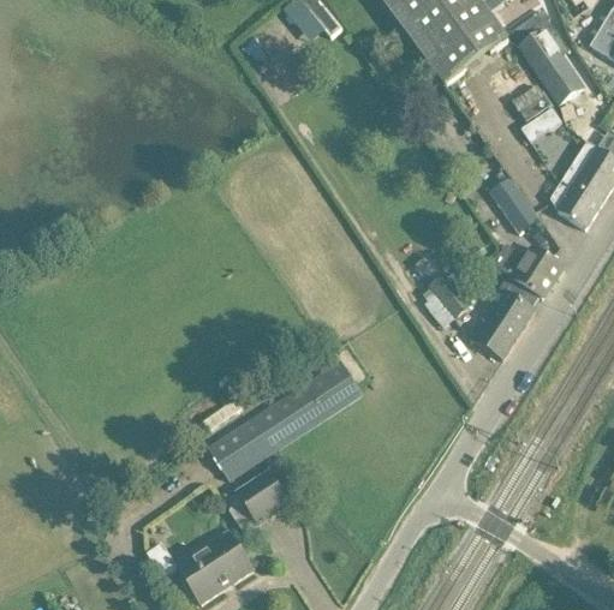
[(383,0),(446,85),(508,40),(490,16),(488,12),(481,3),(478,0),(383,0)]
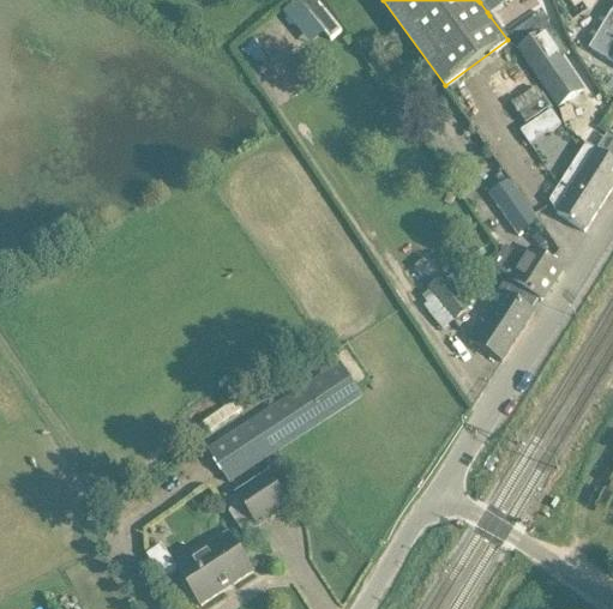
[(482,0),(480,2),(487,12),(499,4),(504,0),(482,0)]
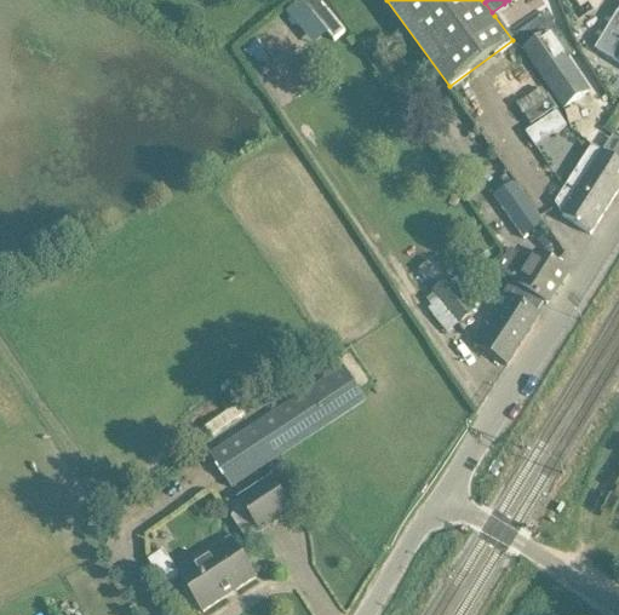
[(509,0),(504,4),(513,16),(533,0),(509,0)]
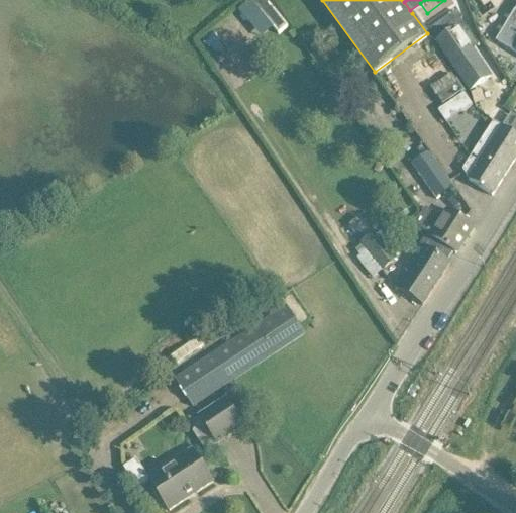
[(460,29),(437,43),(468,90),(490,76),(460,29)]
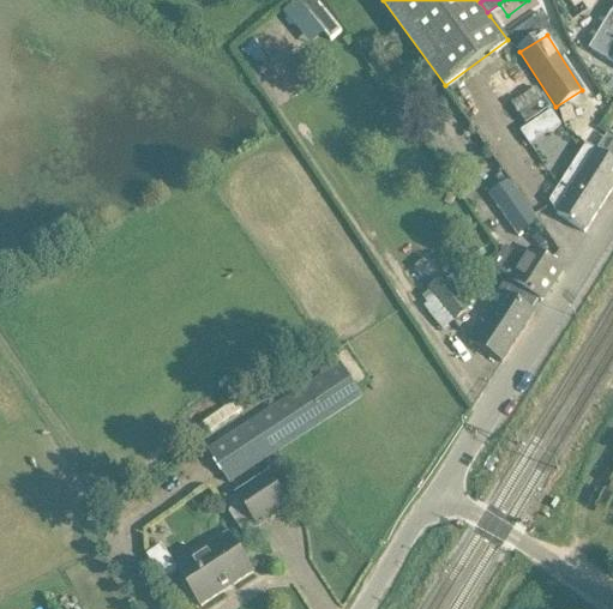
[(568,170),(548,199),(556,210),(556,211),(583,229),(612,182),(612,158),(596,148),(577,176),(568,170)]
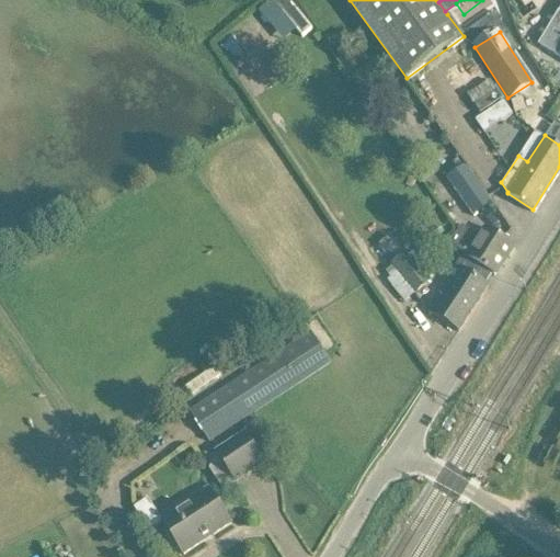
[(464,162),(446,175),(472,213),(491,200),(464,162)]
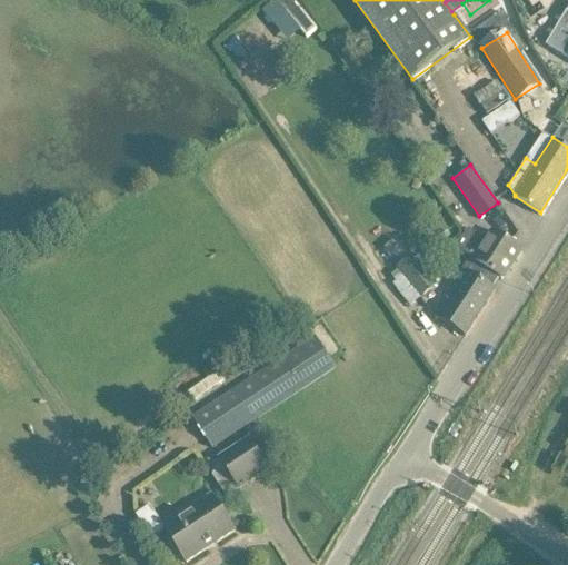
[(469,255),(497,274),(501,276),(520,246),(494,229),(487,238),(467,226),(455,246),(469,255)]
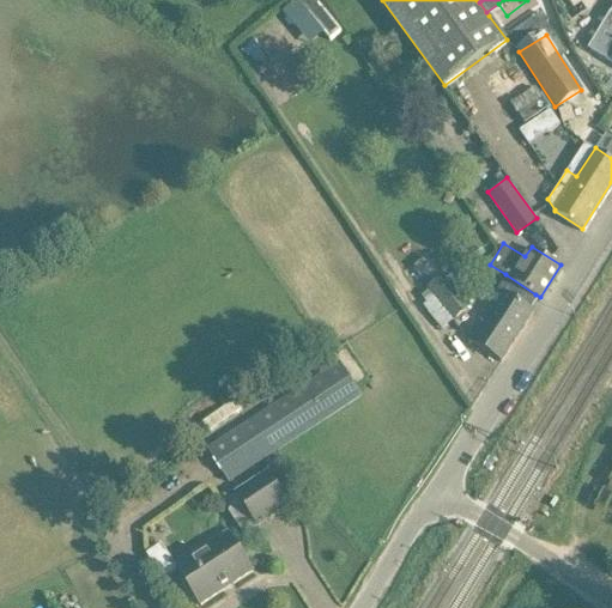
[(425,279),(440,272),(431,253),(417,260),(425,279)]
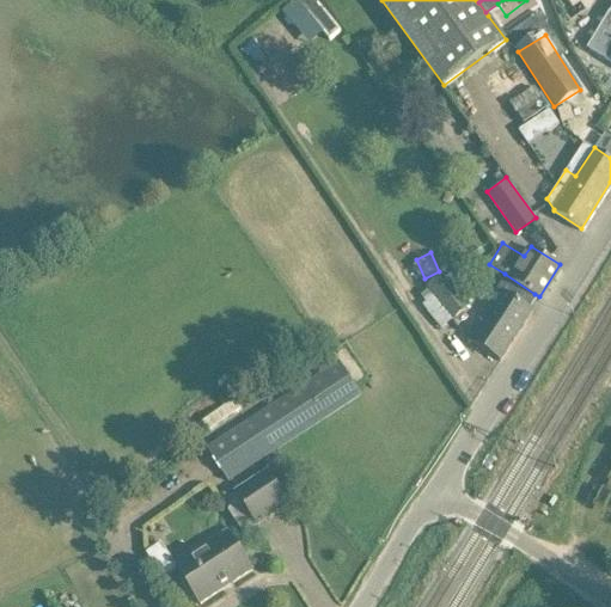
[(452,316),(468,302),(443,273),(427,286),(452,316)]
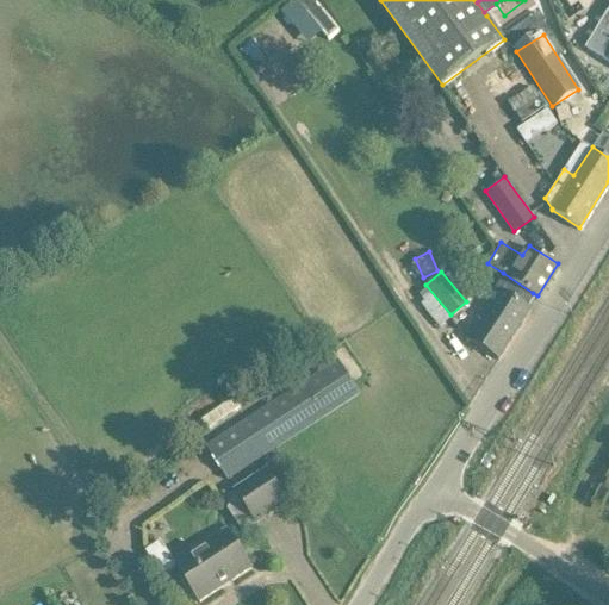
[(464,335),(497,356),(497,357),(529,307),(526,304),(533,293),(503,273),(495,285),(501,289),(473,332),(468,329),(464,335)]
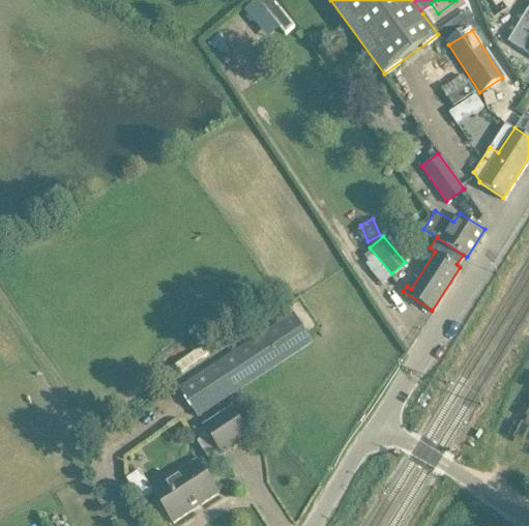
[(178,386),(197,414),(312,339),(293,312),(178,386)]
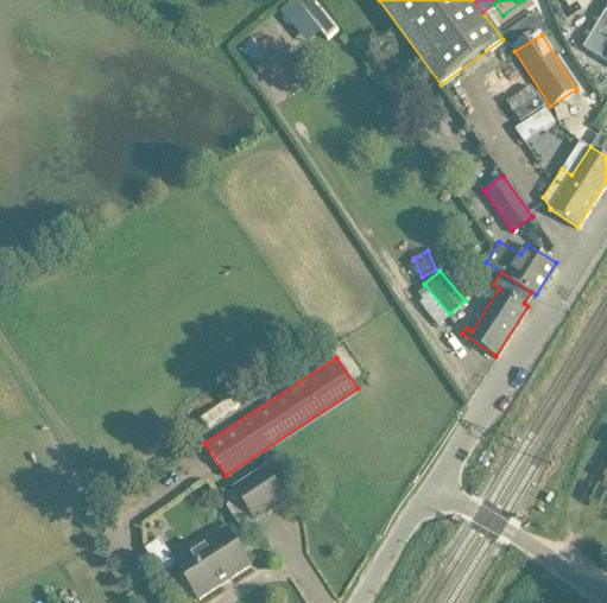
[(236,395),(202,418),(209,429),(242,406),(236,395)]
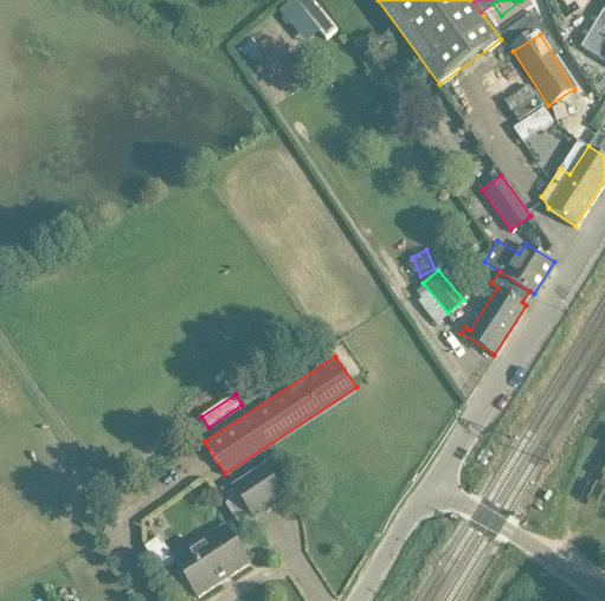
[(232,484),(253,516),(285,496),(264,464),(232,484)]
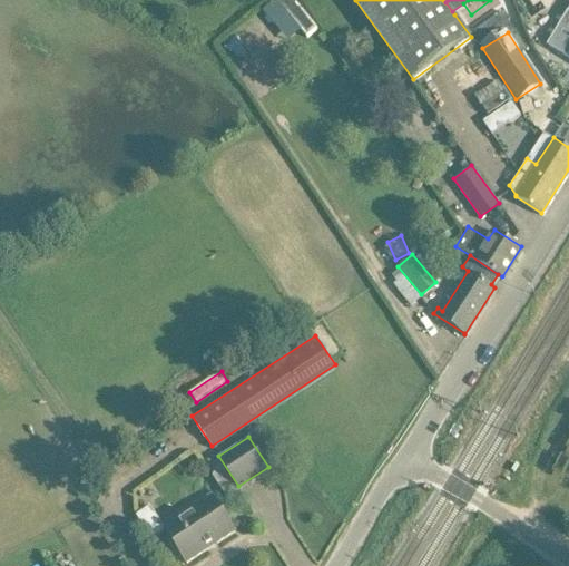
[(212,495),(164,527),(168,534),(166,536),(178,554),(180,553),(185,560),(207,546),(206,545),(215,539),(216,540),(234,529),(212,495)]
